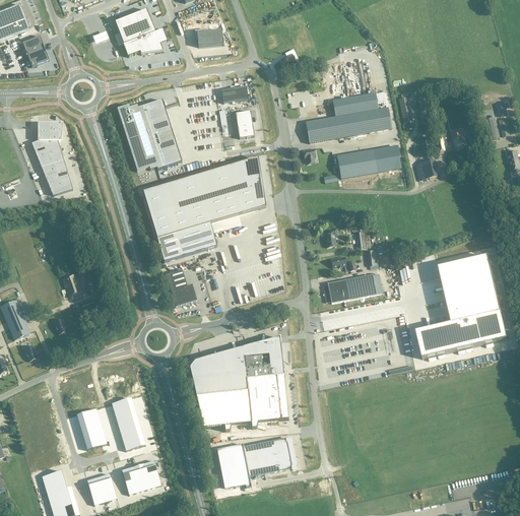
[(11,7),(0,11),(0,38),(29,27),(20,2),(10,6),(11,7)]
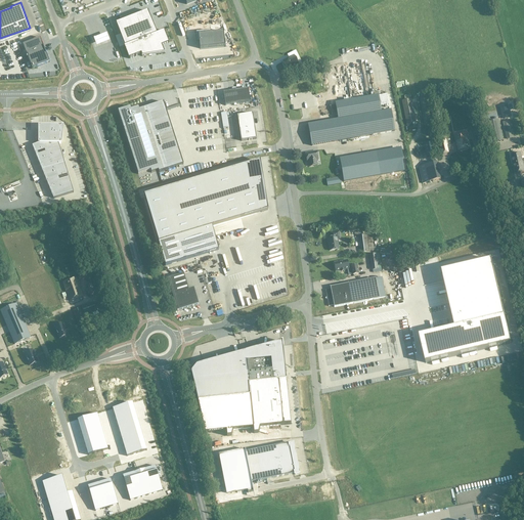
[(124,42),(129,54),(141,50),(142,52),(164,49),(162,42),(169,39),(164,27),(157,30),(148,7),(116,19),(125,42),(124,42)]
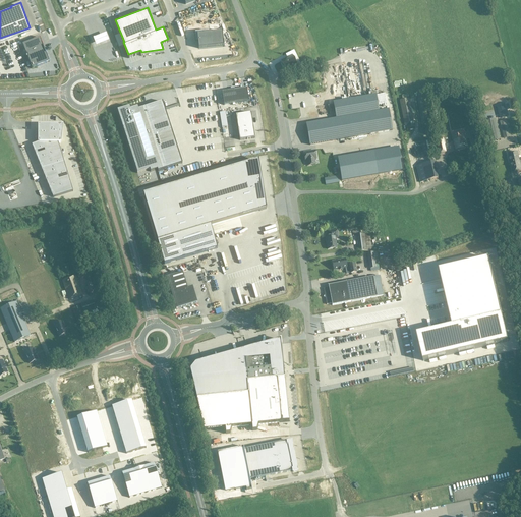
[(210,26),(195,29),(195,37),(197,37),(198,45),(224,42),(222,27),(210,30),(210,26)]
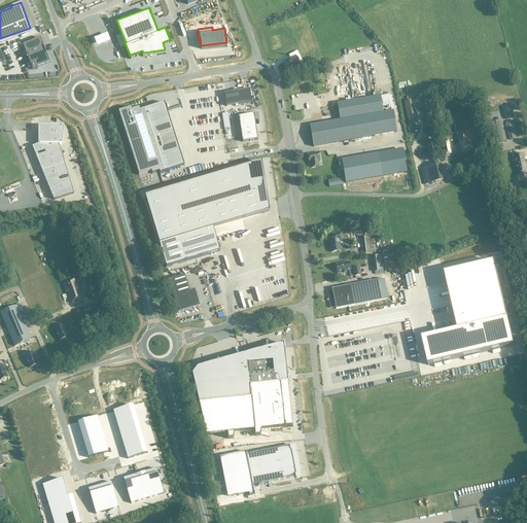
[(97,33),(95,34),(98,42),(100,41),(111,37),(108,29),(97,33)]
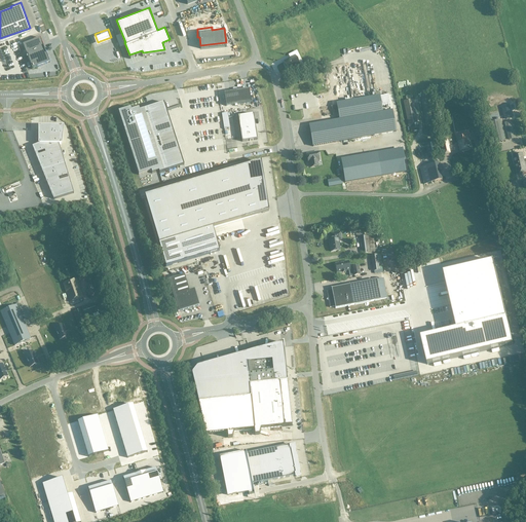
[(40,34),(23,41),(32,65),(49,59),(40,34)]
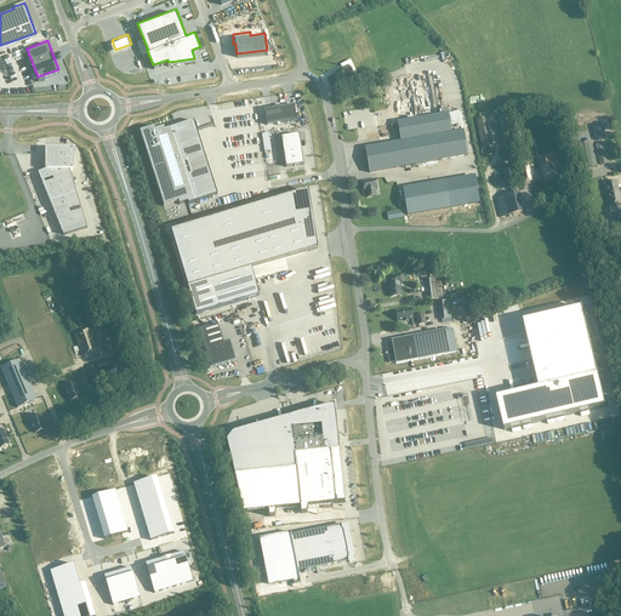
[(348,62),(335,68),(337,72),(336,72),(337,75),(339,75),(340,78),(353,72),(348,62)]
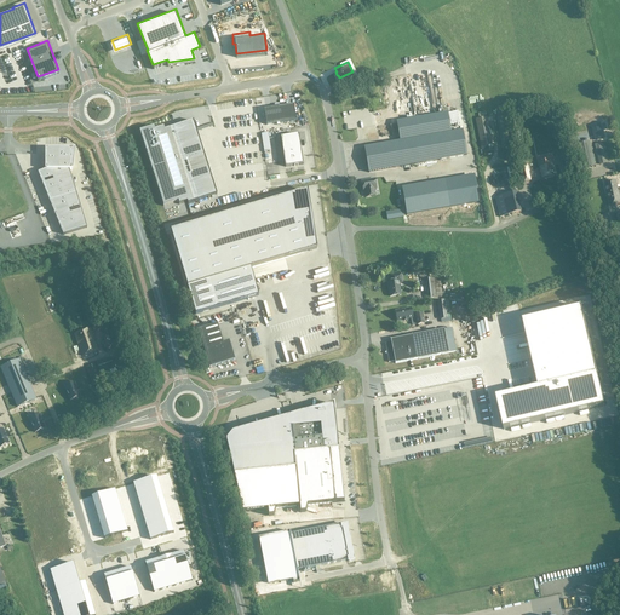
[(357,93),(362,124),(459,108),(455,78),(357,93)]
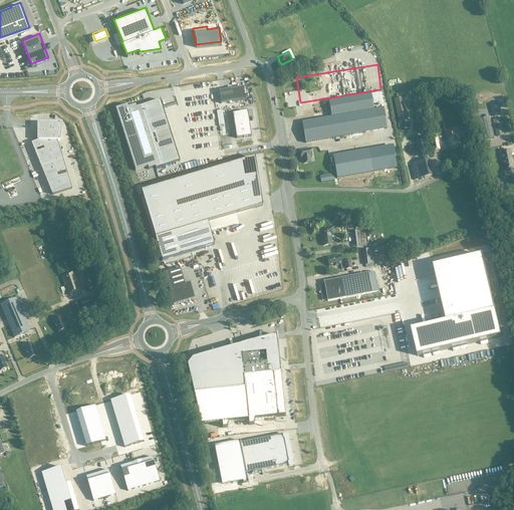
[(229,85),(219,87),(221,99),(233,98),(245,96),(244,83),(233,84),(231,84),(229,85)]
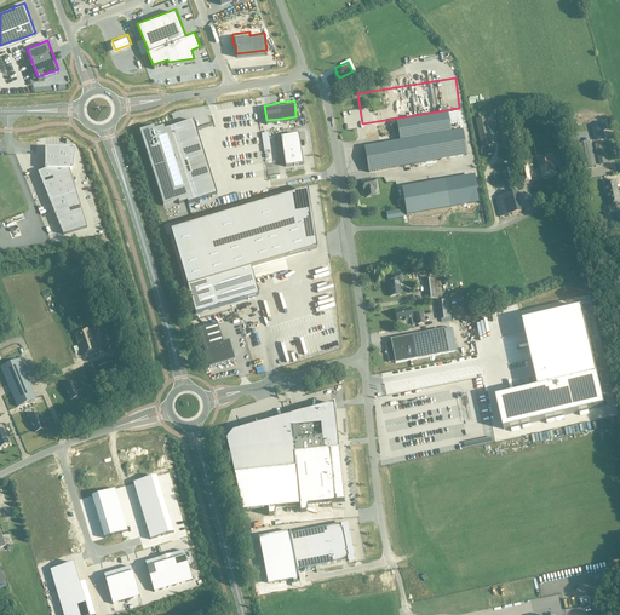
[(362,124),(365,143),(463,127),(459,108),(362,124)]
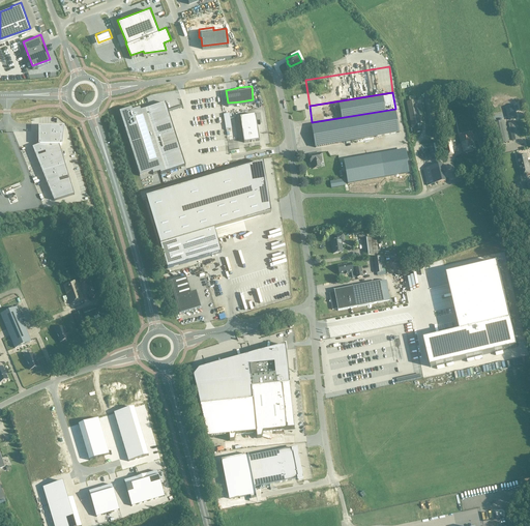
[(411,122),(421,120),(416,96),(406,98),(411,122)]
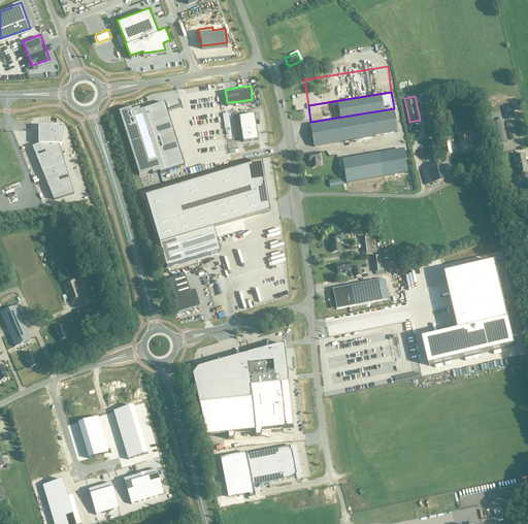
[(131,103),(119,107),(139,171),(152,167),(153,170),(160,168),(160,169),(185,162),(165,99),(140,106),(139,104),(132,106),(131,103)]
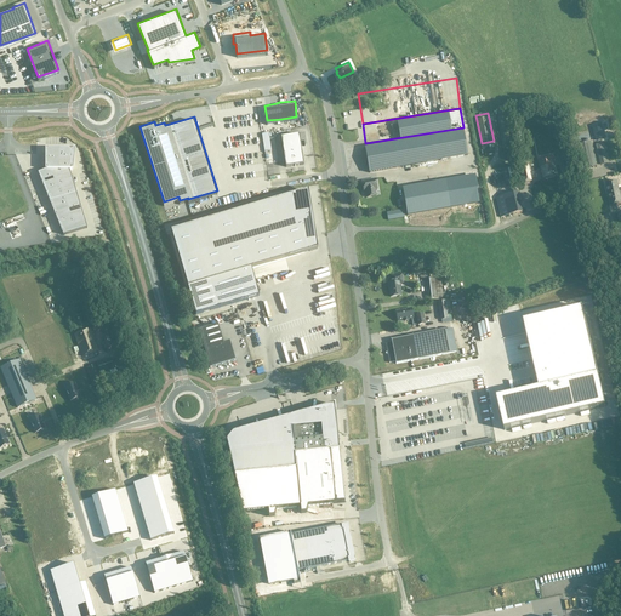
[(592,120),(596,135),(604,133),(600,119),(592,120)]
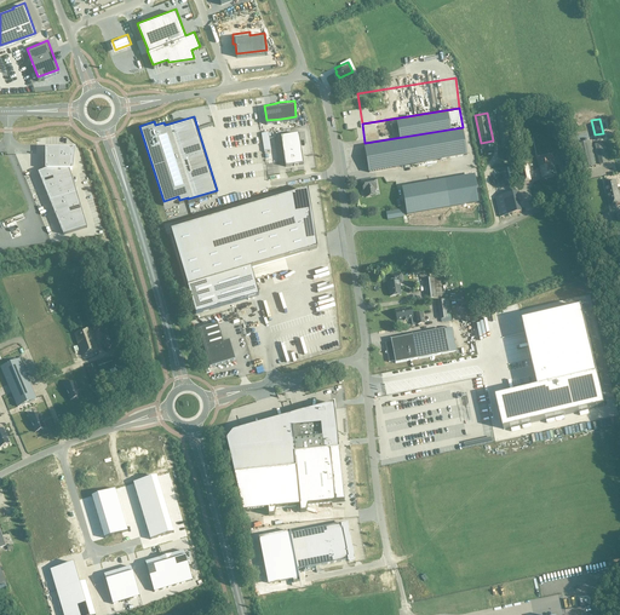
[(368,168),(395,164),(466,153),(463,127),(365,143),(368,168)]
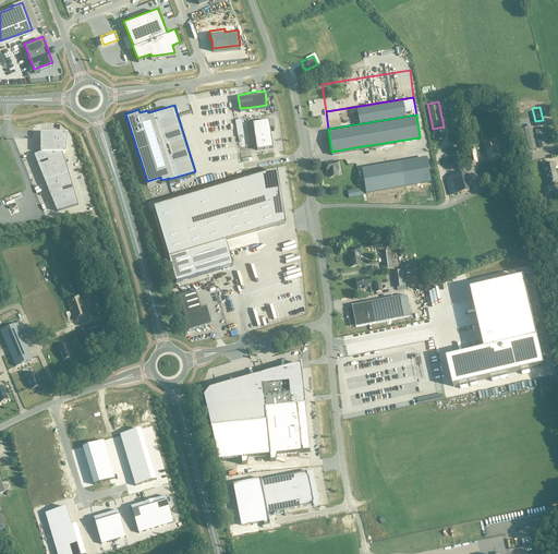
[(469,115),(460,116),(461,125),(470,124),(469,115)]
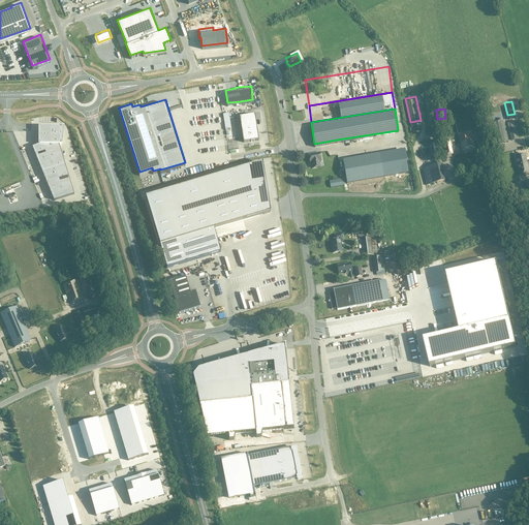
[(255,111),(240,113),(244,139),(259,136),(255,111)]
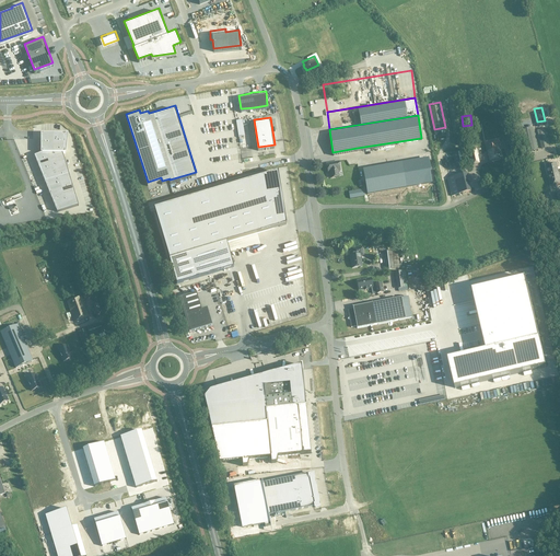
[(526,148),(538,146),(533,123),(521,126),(526,148)]
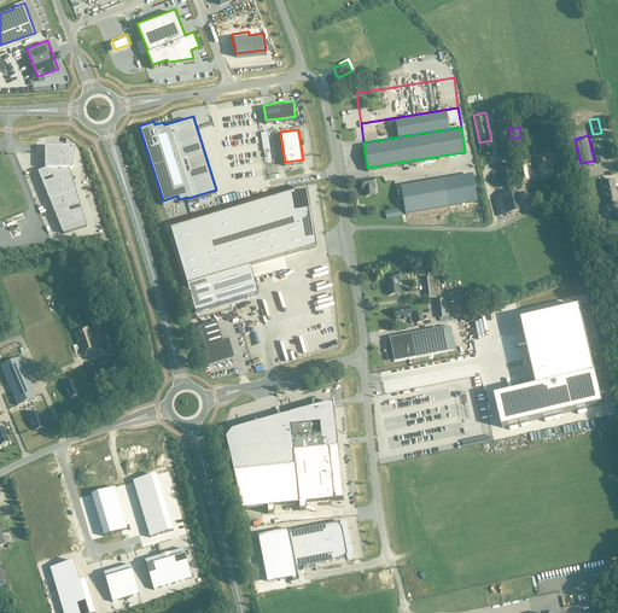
[(46,164),(38,168),(63,229),(87,222),(69,164),(71,164),(71,146),(46,146),(46,164)]
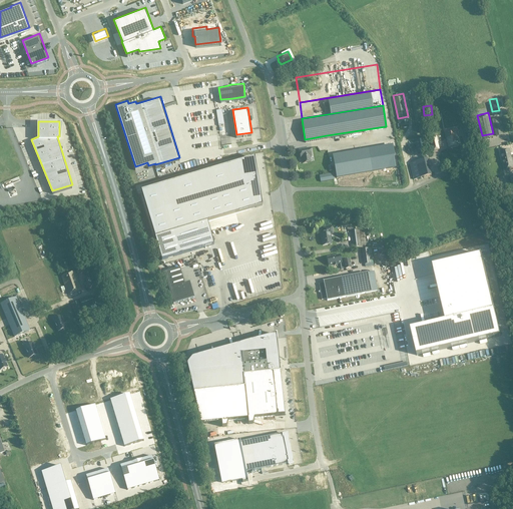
[(462,122),(464,129),(468,128),(471,127),(470,122),(467,123),(467,121),(462,122)]
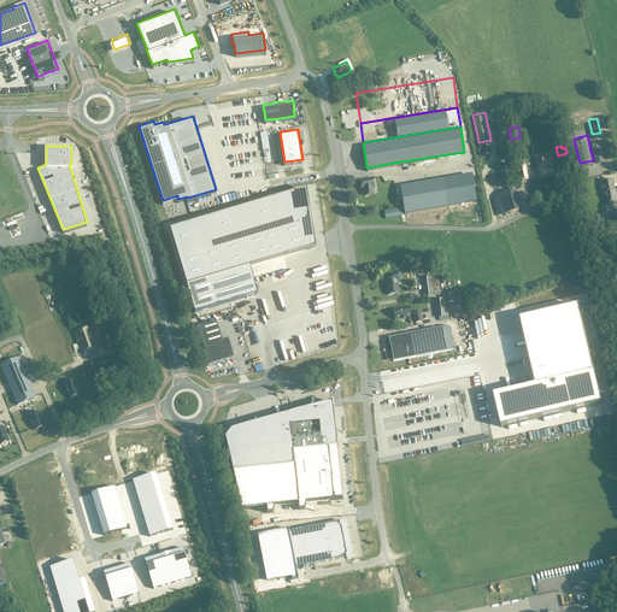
[(601,151),(601,148),(595,151),(598,159),(604,157),(603,157),(605,156),(604,151),(601,151)]
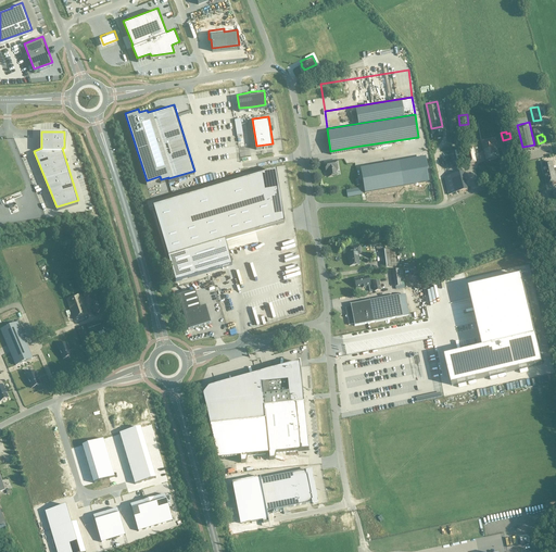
[(498,152),(496,143),(494,137),(482,139),(487,155),(498,152)]
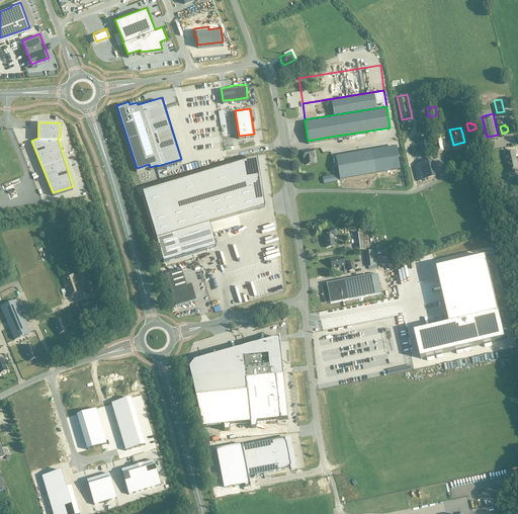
[(433,140),(434,146),(436,146),(437,149),(444,147),(442,140),(443,140),(442,135),(443,135),(443,133),(434,135),(435,140),(433,140)]
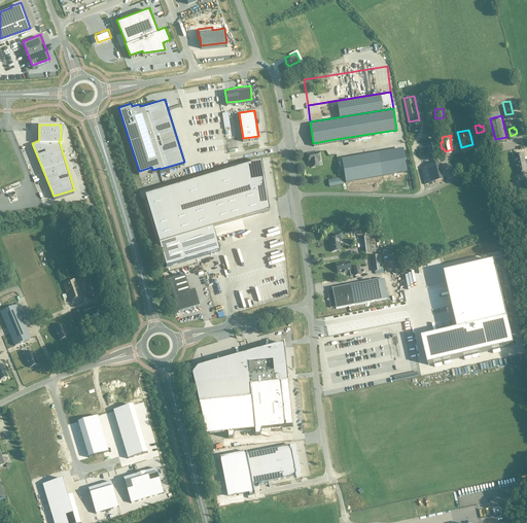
[(426,140),(429,152),(442,150),(438,138),(426,140)]
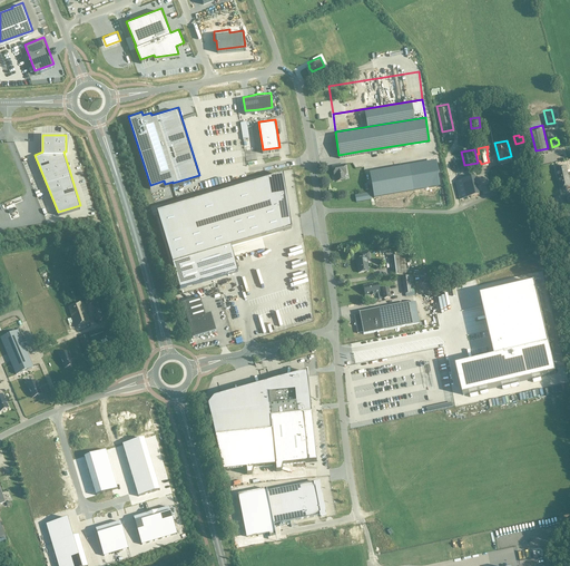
[(371,171),(372,183),(374,194),(440,182),(436,158),(371,171)]
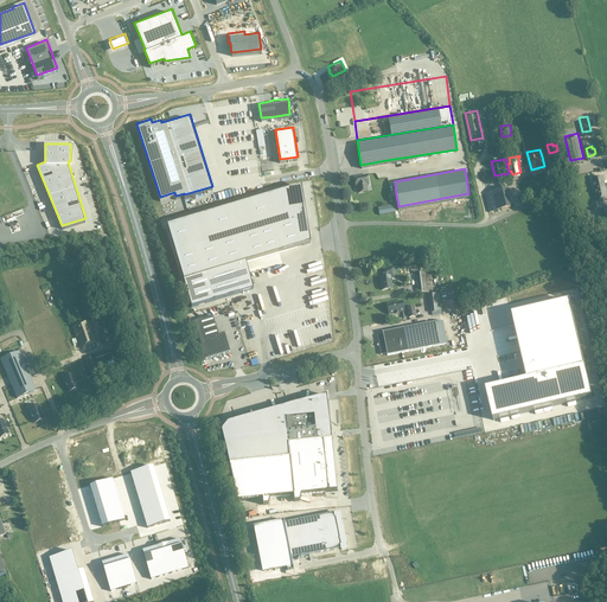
[(366,180),(369,180),(366,171),(353,173),(356,183),(358,183),(359,189),(366,187),(366,180)]
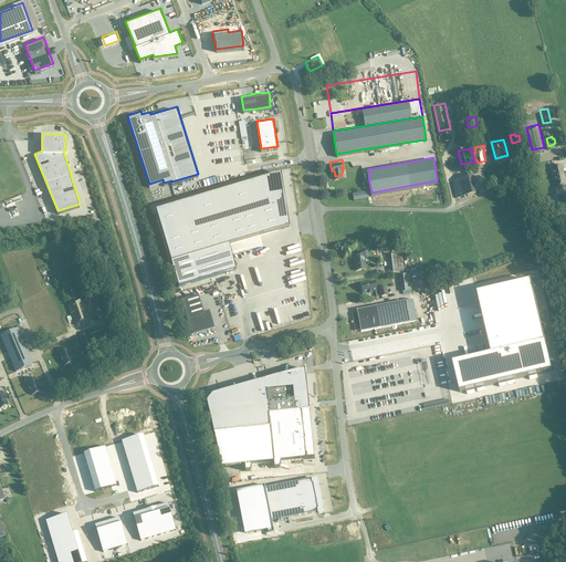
[(530,160),(521,164),(523,169),(532,166),(530,160)]
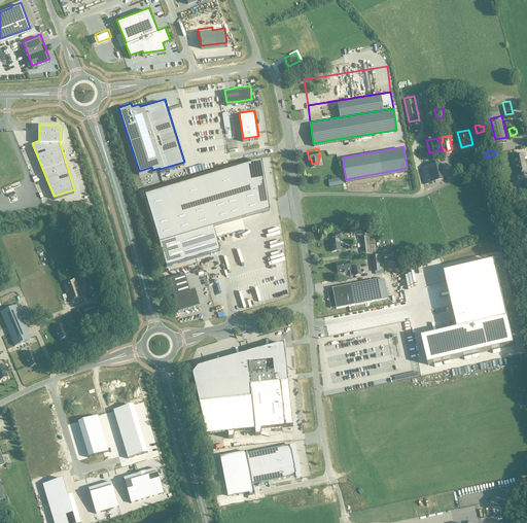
[(515,153),(517,162),(525,160),(523,149),(514,151),(515,153)]
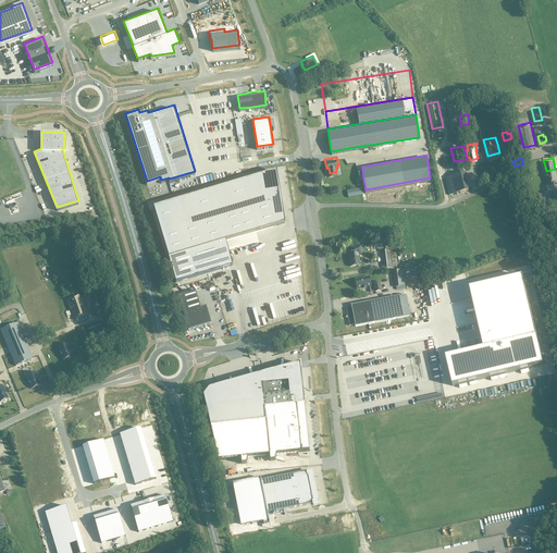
[(276,168),(152,204),(169,254),(187,248),(225,237),(285,219),(276,168)]
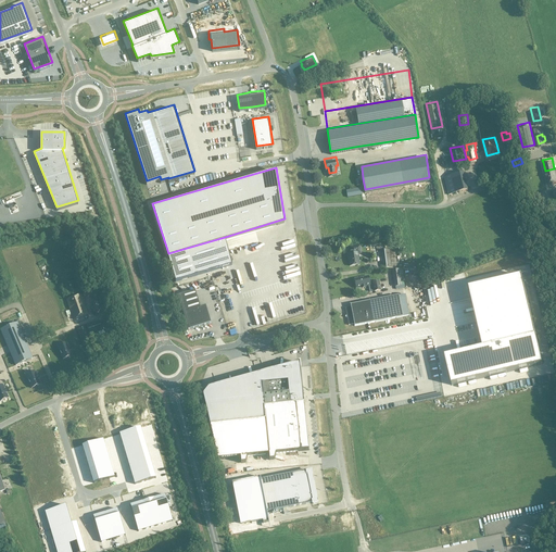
[(555,167),(554,168),(545,171),(547,180),(555,177),(555,176),(555,173),(555,172),(555,167)]
